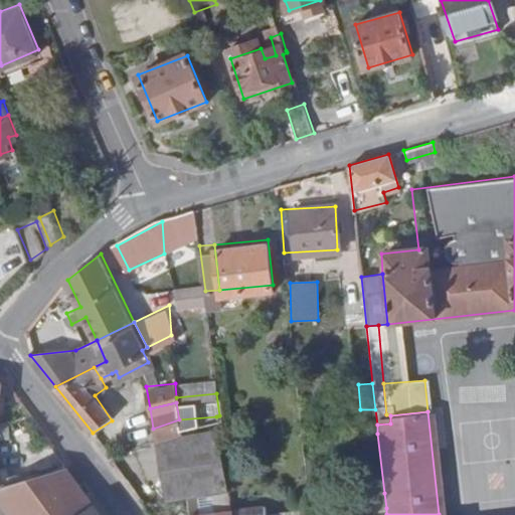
[(224,485),(216,416),(179,419),(153,428),(166,490),(187,488),(224,485)]
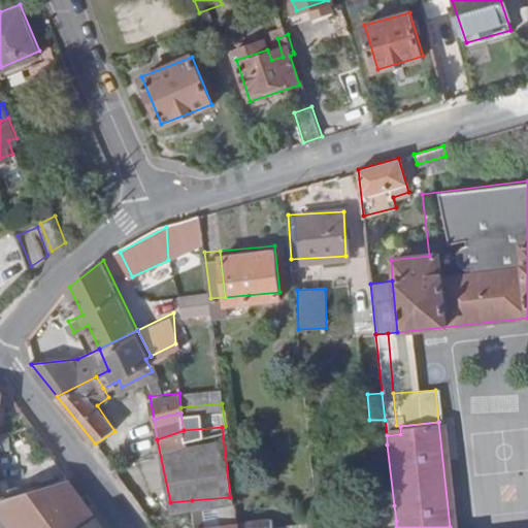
[(0,512),(12,527),(98,527),(91,519),(73,495),(60,479),(37,485),(4,496),(0,496),(0,512)]
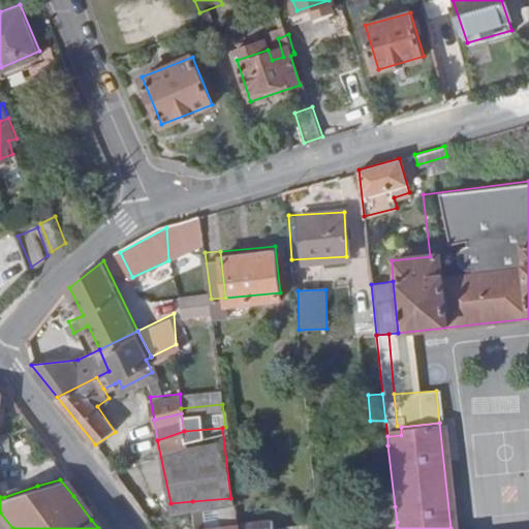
[(395,506),(389,506),(390,523),(397,522),(395,506)]
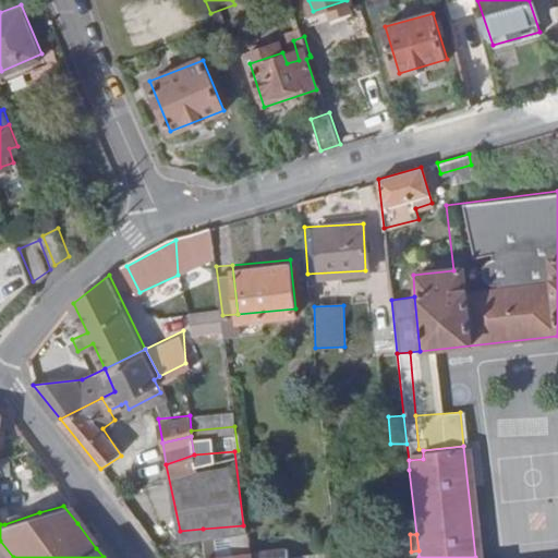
[(386,557),(384,536),(327,541),(328,552),(280,554),(280,545),(249,546),(250,557),(386,557)]
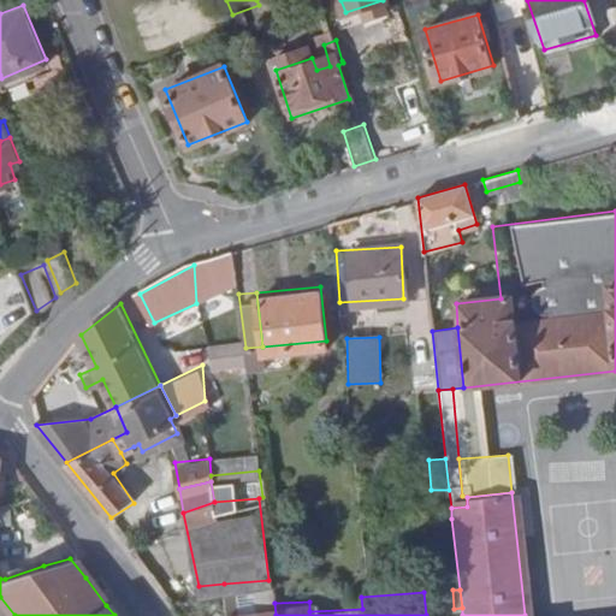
[(276,615),(274,603),(227,606),(227,615),(276,615)]
